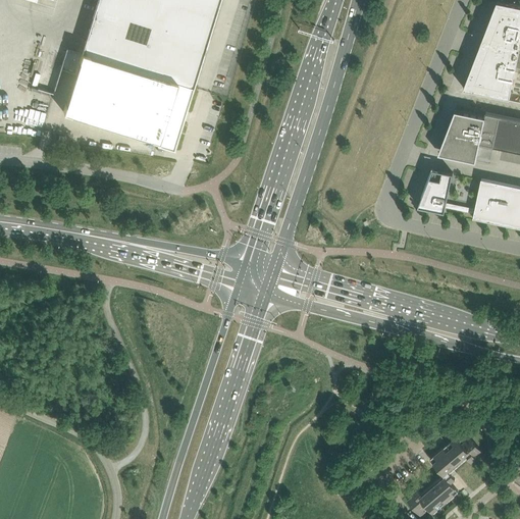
[(172,149),(191,90),(218,0),(96,0),(80,54),(79,54),(78,55),(64,51),(51,95),(36,91),(36,92),(52,96),(59,71),(73,75),(61,114),(156,144),(155,147),(171,152),(172,149)]
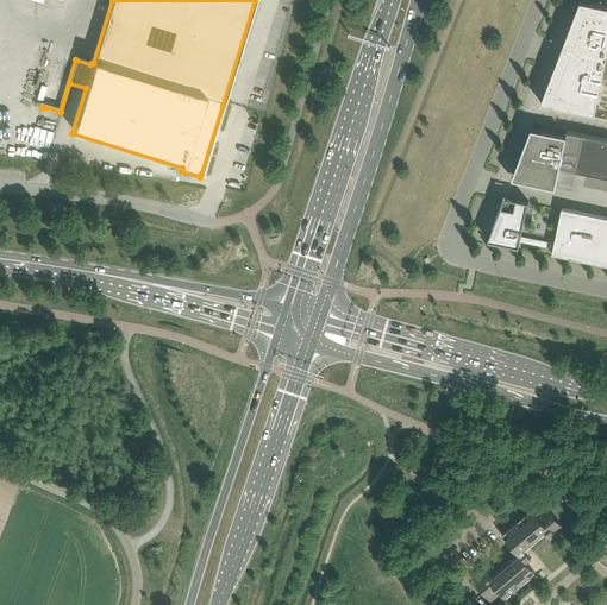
[(558,55),(559,56),(606,64),(606,10),(579,5),(575,14),(558,55)]
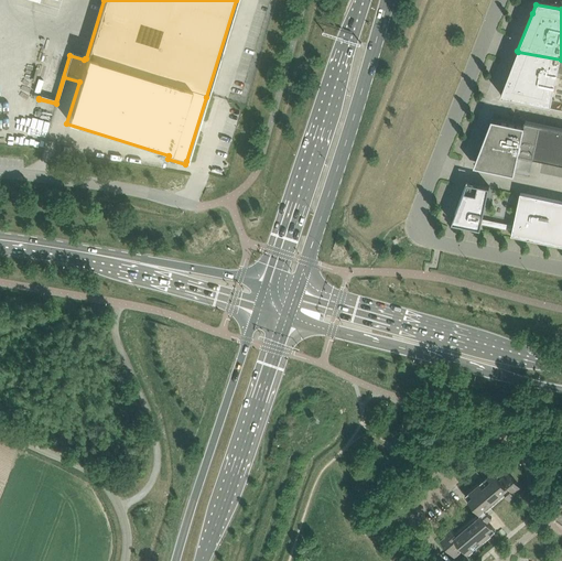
[(561,60),(518,52),(517,51),(506,79),(499,98),(561,111),(561,60)]
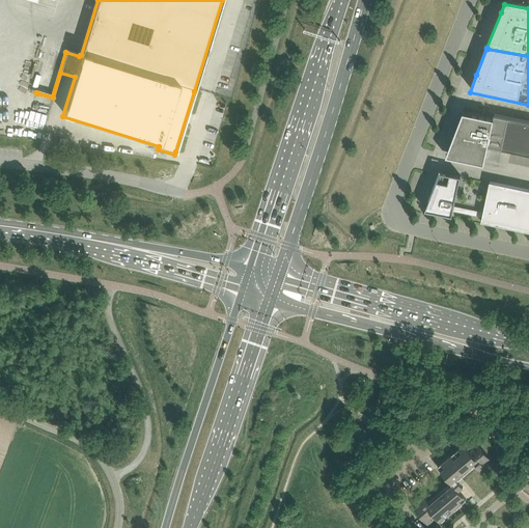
[(224,92),(228,71),(227,70),(226,76),(219,74),(215,90),(224,92)]
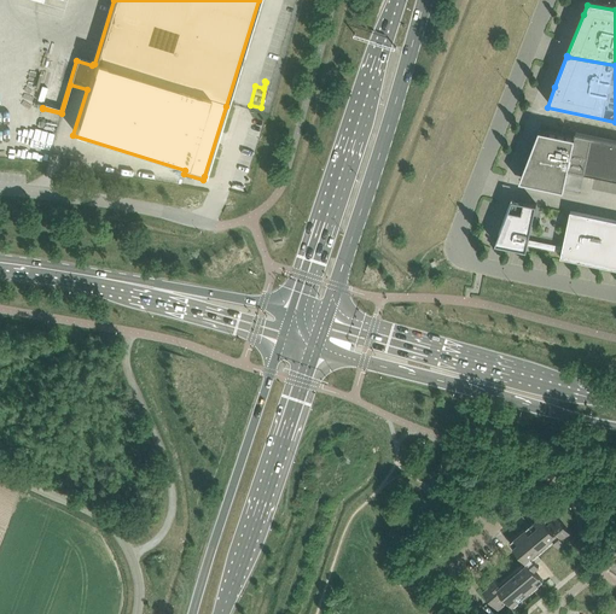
[(562,194),(563,189),(567,174),(615,183),(615,145),(573,136),(571,141),(538,133),(517,185),(518,185),(562,194)]
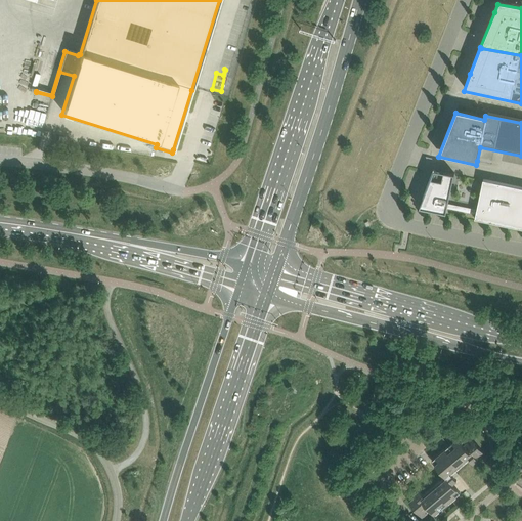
[(474,217),(473,221),(521,231),(521,190),(508,187),(481,182),(475,212),(446,206),(452,176),(438,173),(437,173),(436,173),(434,172),(426,208),(441,213),(441,214),(444,215),(445,211),(474,217)]
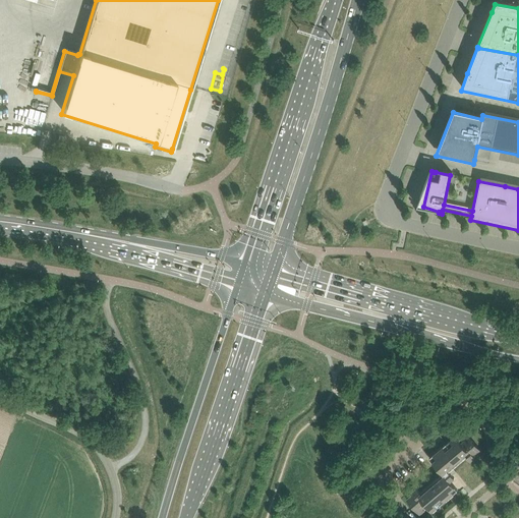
[(453,439),(427,461),(441,476),(466,455),(471,461),(473,459),(472,457),(478,452),(465,437),(460,441),(462,443),(459,446),(453,439)]
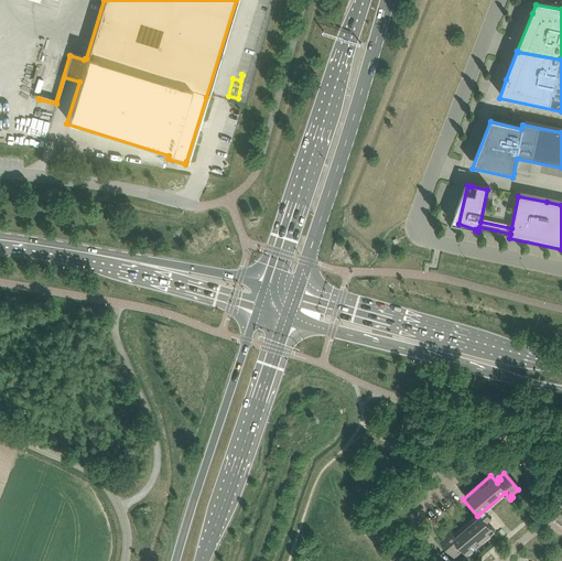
[(445,537),(439,543),(453,560),(457,556),(455,553),(460,550),(465,558),(494,533),(479,517),(452,540),(446,533),(444,536),(445,537)]
